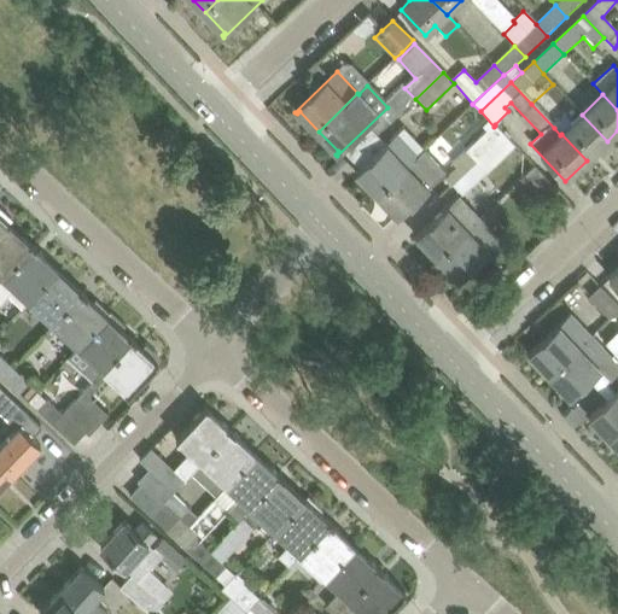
[(560,135),(561,134),(587,161),(607,141),(582,115),(571,126),(565,118),(554,128),(560,135)]
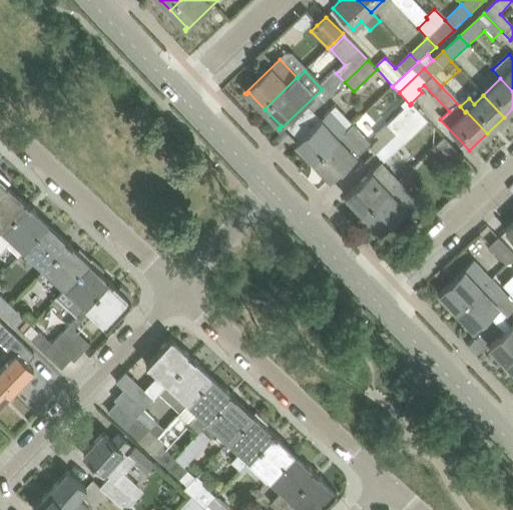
[(387,126),(395,134),(418,111),(411,104),(410,105),(387,126)]
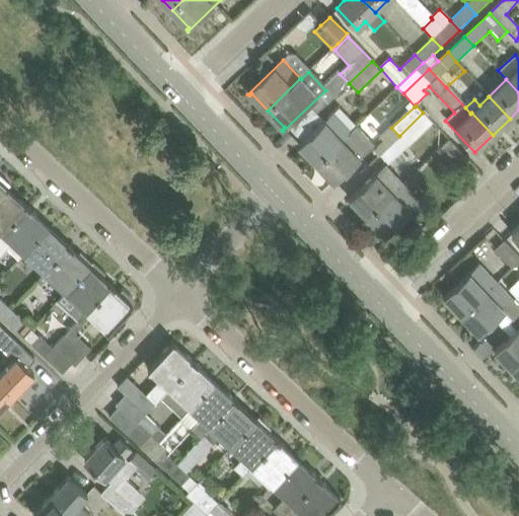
[(300,149),(303,147),(318,163),(356,126),(339,109),(299,147),(300,149)]
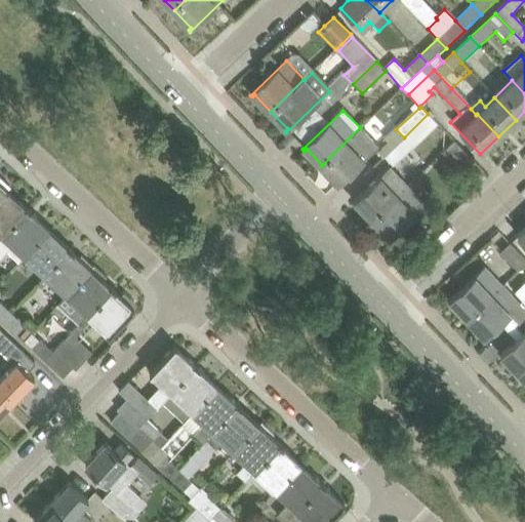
[(393,167),(438,125),(428,114),(404,137),(405,139),(385,158),(393,167)]
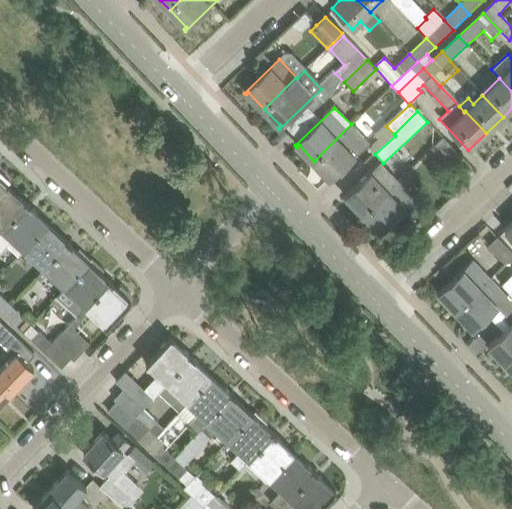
[(329,182),(364,149),(351,136),(357,130),(351,124),(314,161),(330,178),(328,180),(329,182)]
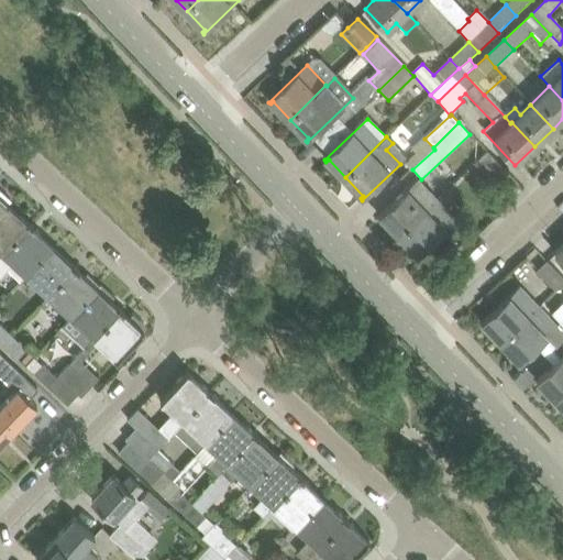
[(506,172),(486,152),(473,165),(493,184),(506,172)]
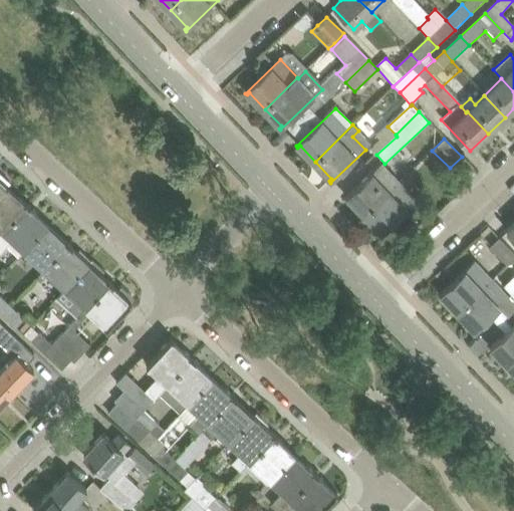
[(347,201),(350,198),(366,215),(399,183),(381,166),(346,199),(347,201)]
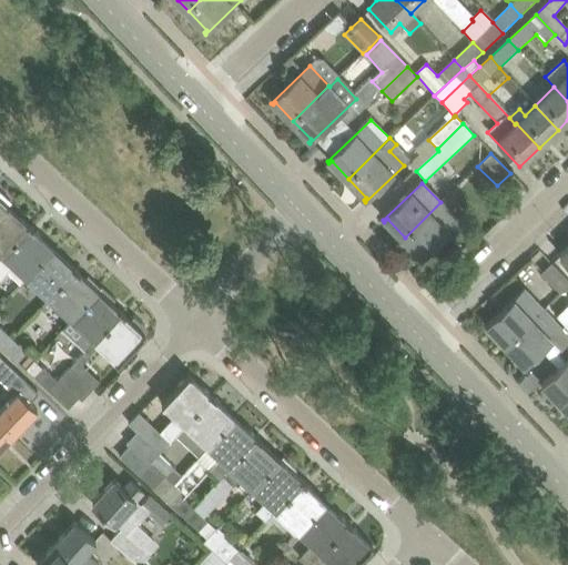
[(460,223),(445,208),(440,202),(405,238),(423,256),(419,259),(422,260),(460,223)]
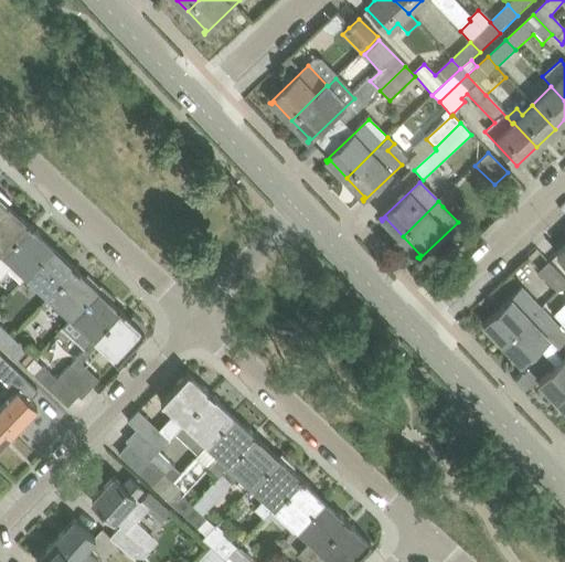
[(0,260),(31,228),(9,207),(0,214),(0,260)]
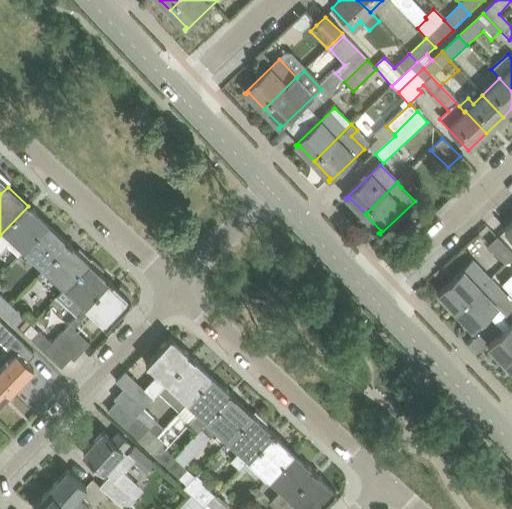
[(18,257),(23,251),(47,227),(48,225),(28,206),(0,235),(0,254),(7,246),(18,257)]
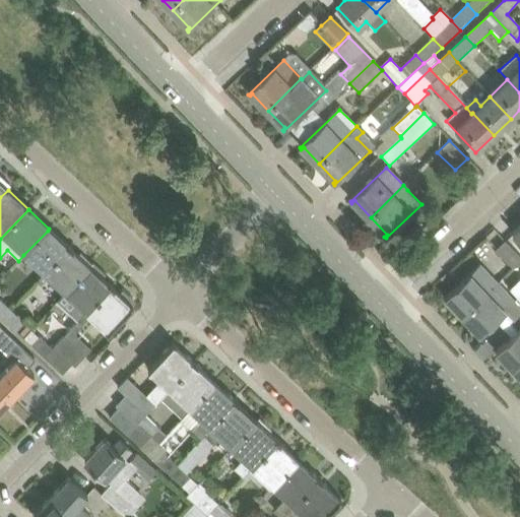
[(49,229),(48,231),(23,255),(45,274),(70,248),(49,229)]
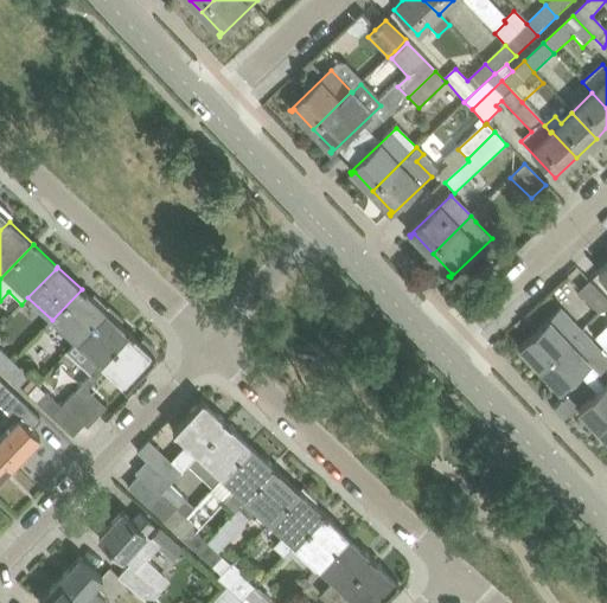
[(579,293),(599,314),(606,306),(606,300),(589,282),(579,293)]
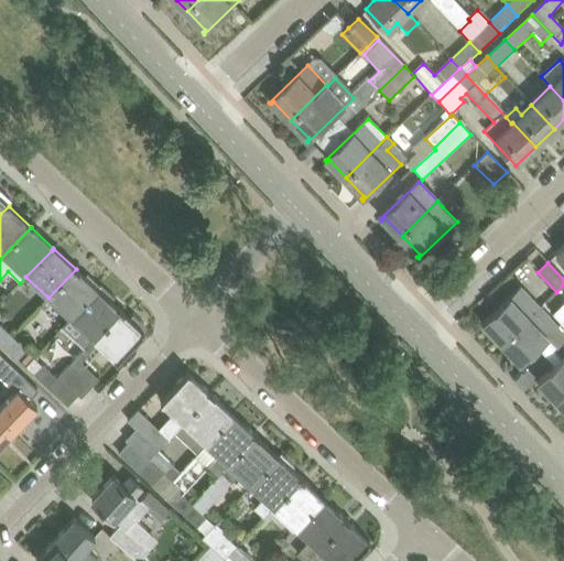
[(44,311),(53,302),(72,320),(98,290),(76,269),(49,298),(40,308),(44,311)]
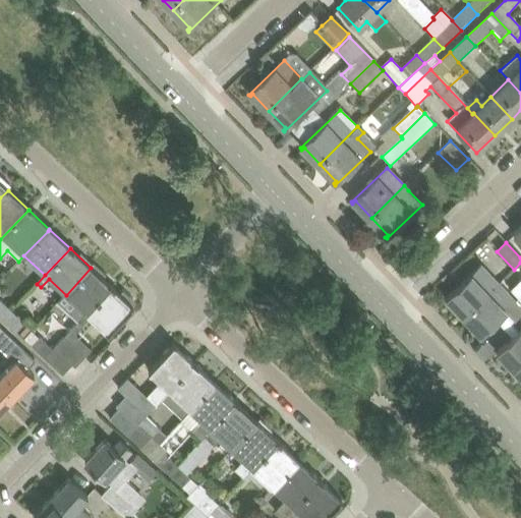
[(447,302),(450,299),(465,317),(499,285),(480,267),(446,300),(447,302)]
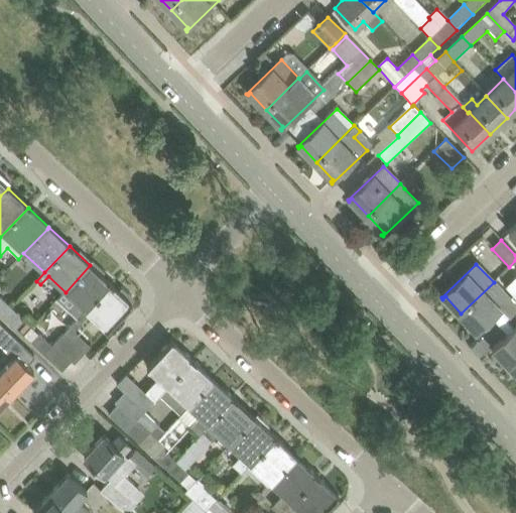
[(66,292),(78,303),(69,311),(78,321),(111,284),(90,265),(66,292)]
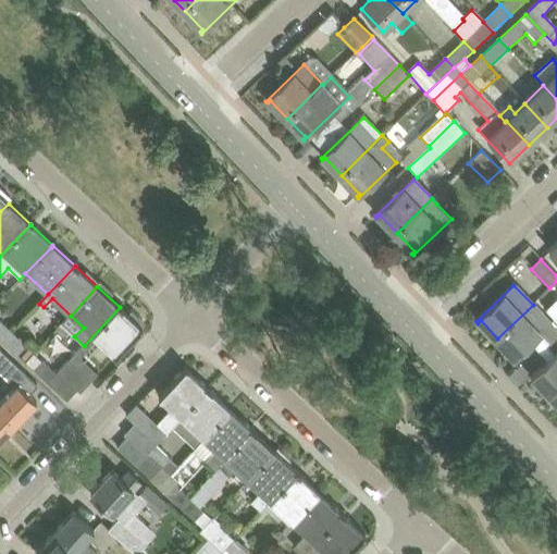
[(556,318),(555,320),(552,324),(533,305),(497,339),(515,357),(512,359),(514,361),(533,343),(542,351),(556,335),(556,318)]
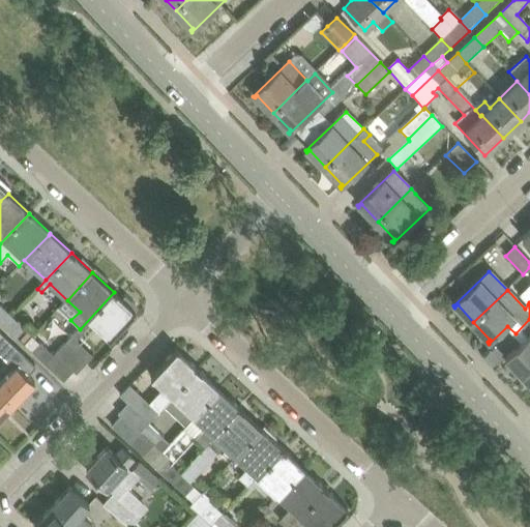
[(135,311),(134,312),(114,292),(80,329),(85,333),(93,324),(110,340),(136,313),(135,311)]
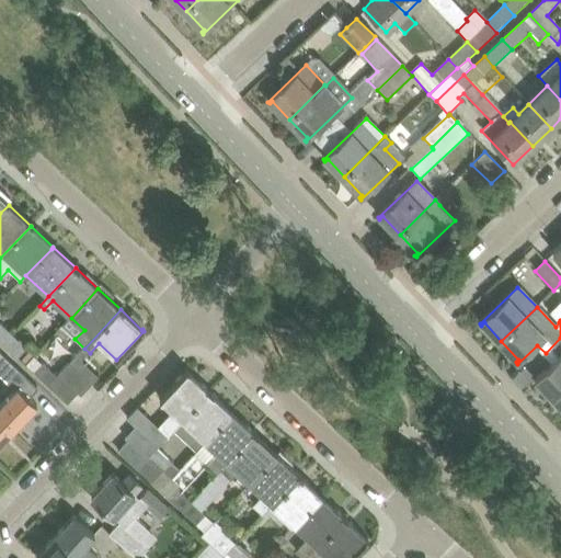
[(0,342),(2,345),(12,336),(0,323),(0,342)]
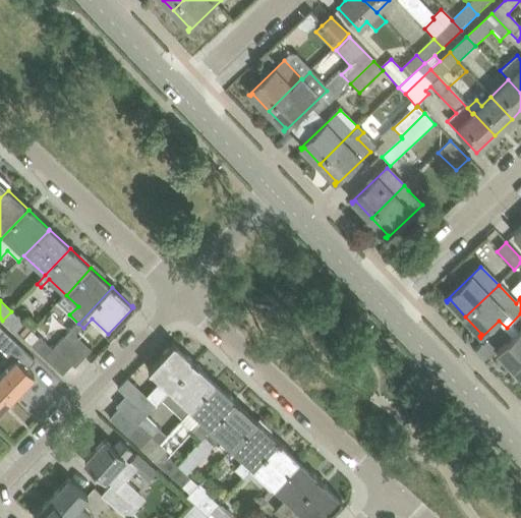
[(15,333),(24,325),(11,311),(2,321),(15,333)]
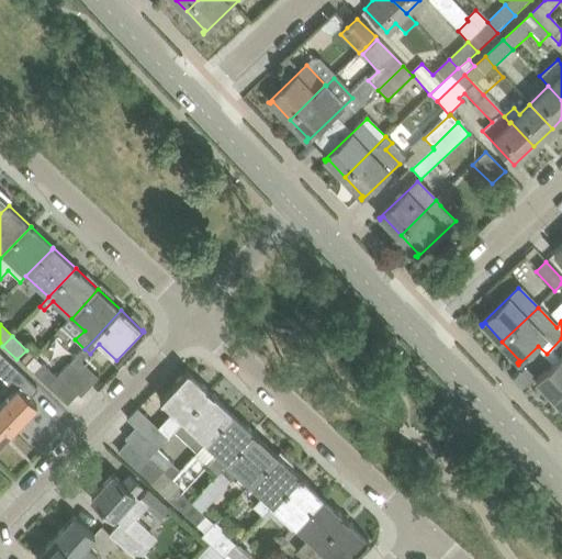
[(33,350),(21,362),(26,367),(31,361),(37,355),(33,350)]
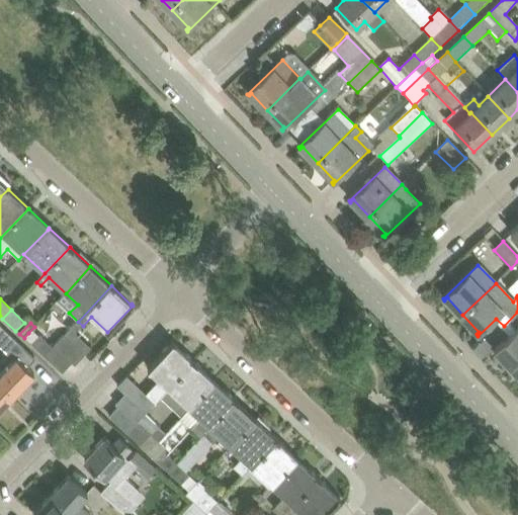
[(0,343),(9,334),(0,326),(0,343)]
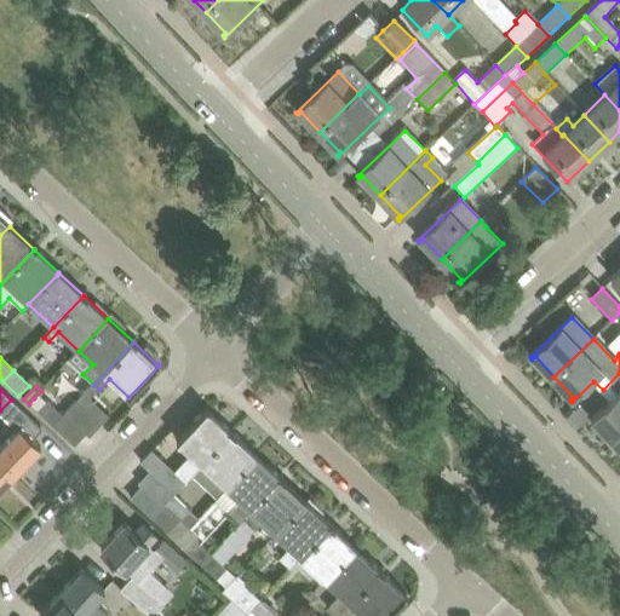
[(592,424),(596,420),(615,441),(619,435),(619,392),(591,421),(592,424)]
